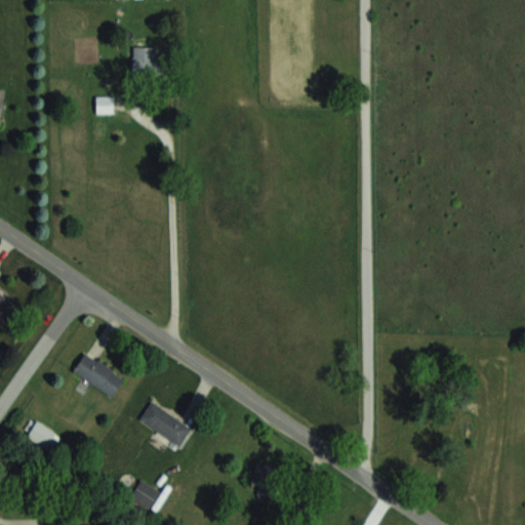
[(156,46),(133,46),(133,68),(156,68),(156,46)]
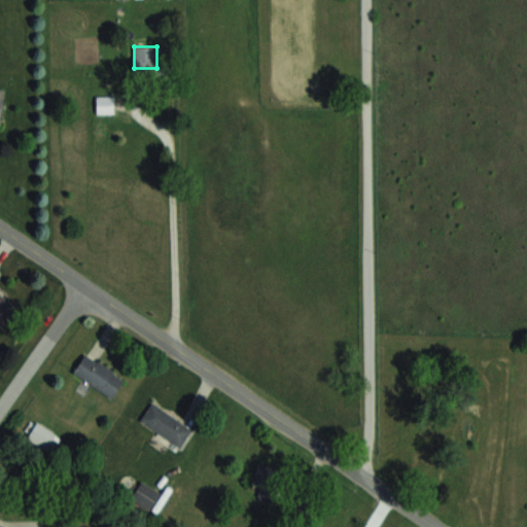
[(96,112),(113,112),(113,96),(96,96),(96,112)]
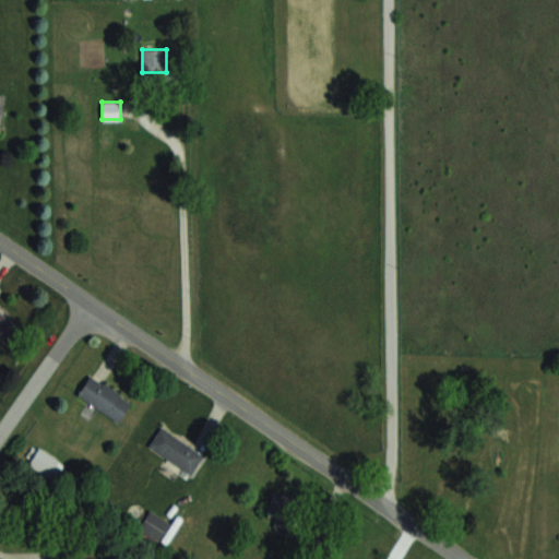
[(0,311),(0,339),(6,342),(18,322),(0,311)]
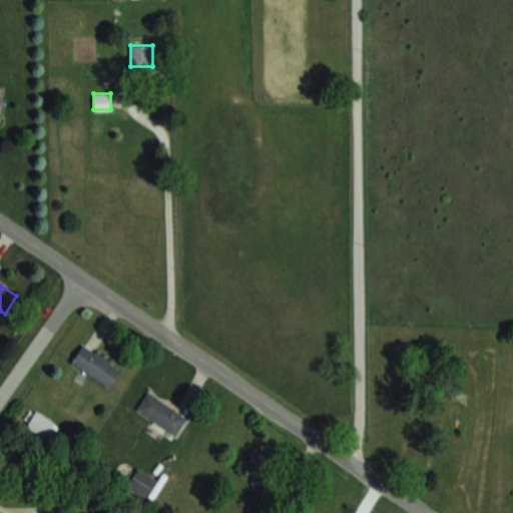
[(109,387),(120,368),(82,344),(70,363),(109,387)]
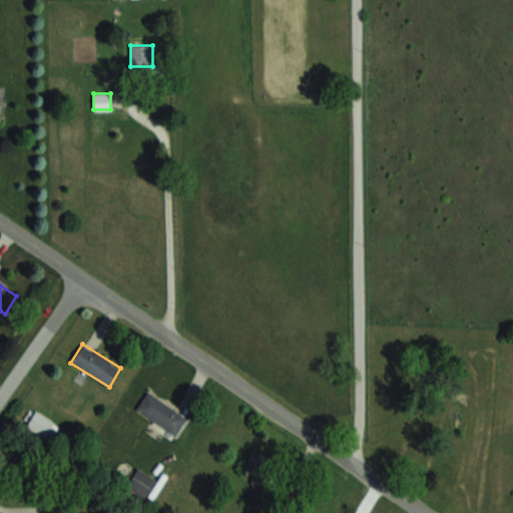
[(186,417),(147,392),(136,410),(175,434),(186,417)]
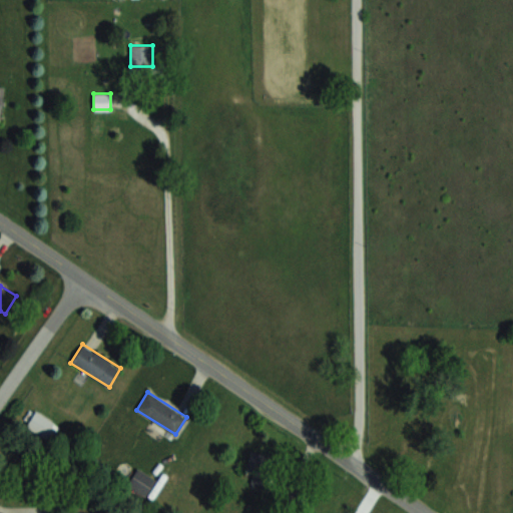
[(127,484),(144,496),(155,480),(137,468),(127,484)]
